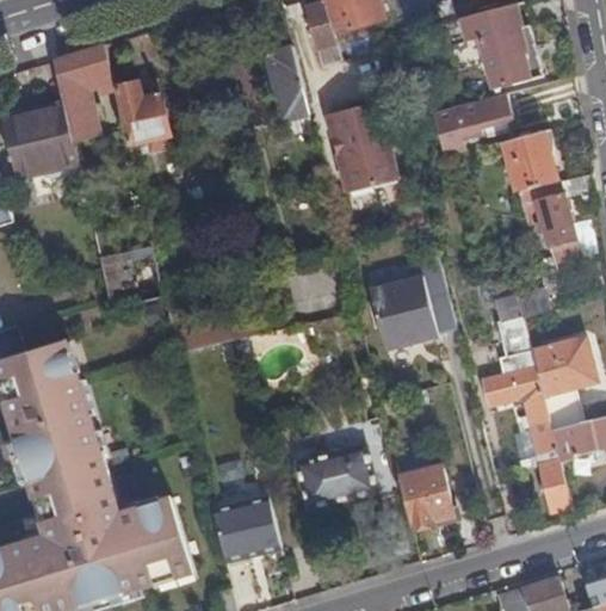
[(303,7),(316,55),(338,49),(333,34),(384,17),(378,0),(322,0),(323,0),(303,7)]
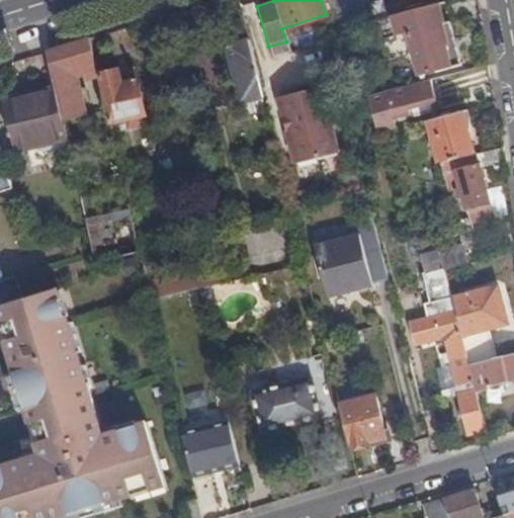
[(381,0),(368,4),(372,14),(373,19),(387,15),(381,0)]
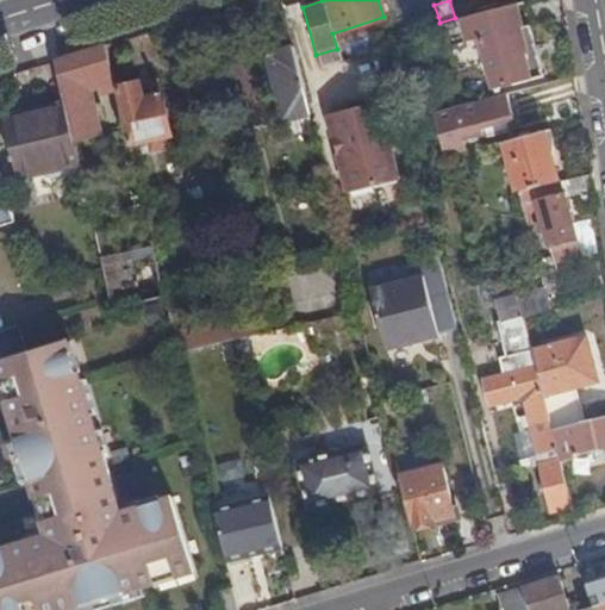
[(517,1),(459,18),(466,41),(476,38),(491,88),(541,75),(526,24),(524,25),(517,1)]
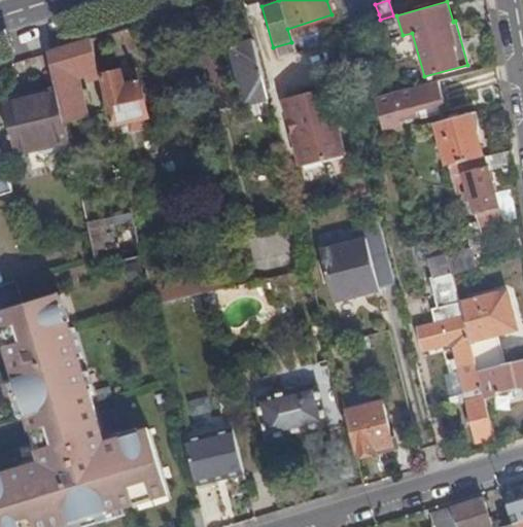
[(90,38),(46,51),(56,91),(62,120),(86,114),(78,78),(98,73),(90,38)]
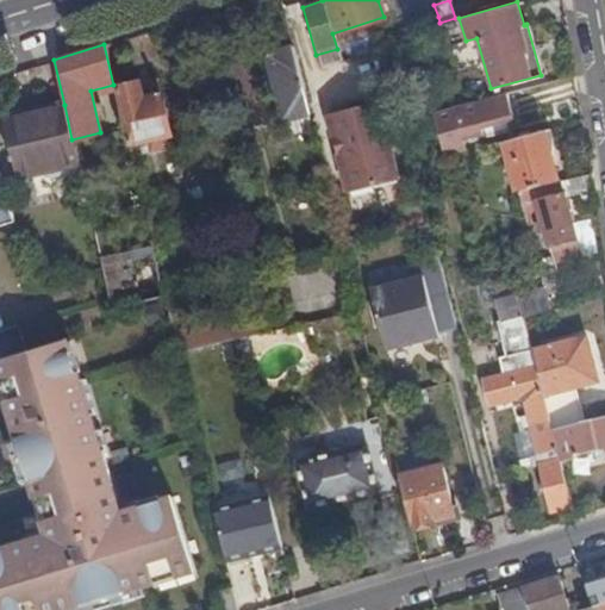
[(307,114),(291,47),(263,53),(280,120),(307,114)]
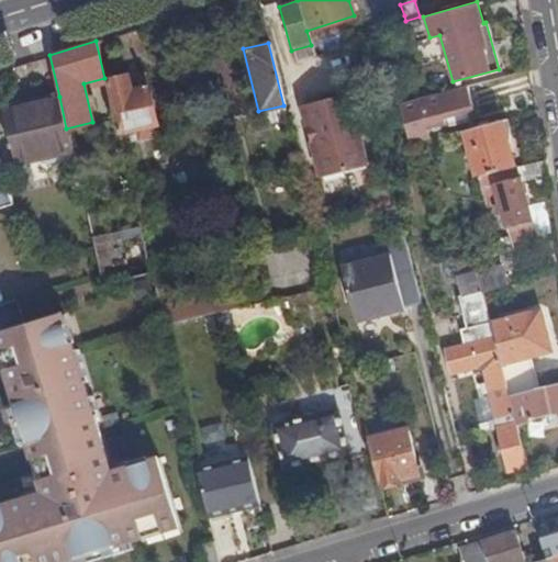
[(311,45),(291,51),(294,62),(314,56),(311,45)]
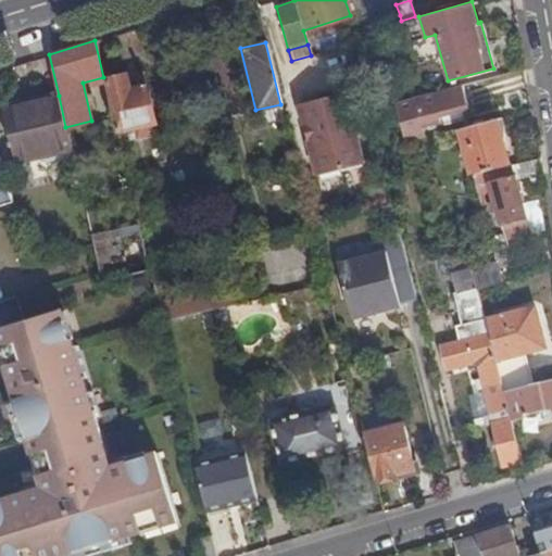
[(142,70),(126,74),(129,89),(146,86),(142,70)]
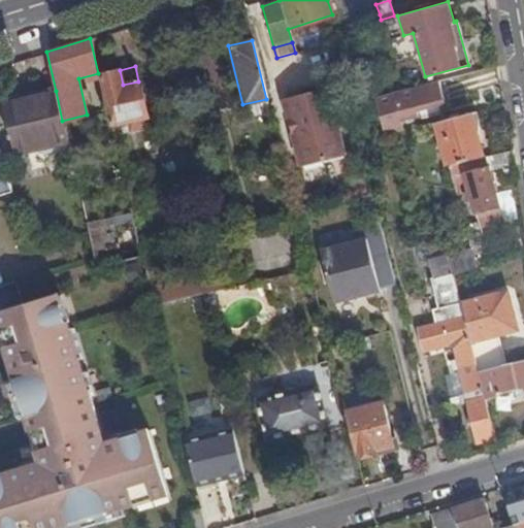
[(120,70),(98,75),(109,126),(130,121),(133,133),(151,129),(138,81),(123,85),(120,70)]
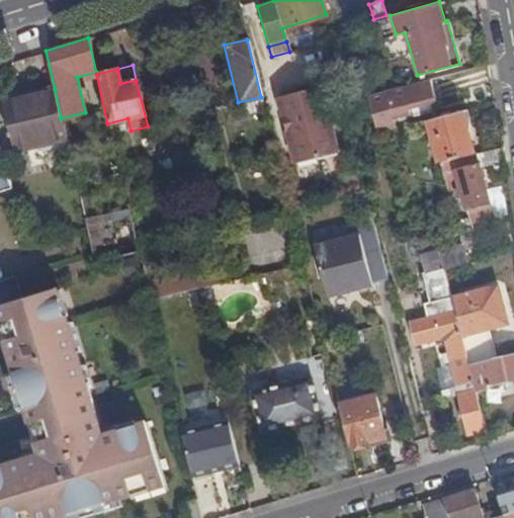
[(426,78),(365,95),(375,132),(395,126),(392,115),(406,111),(405,106),(432,98),(426,78)]
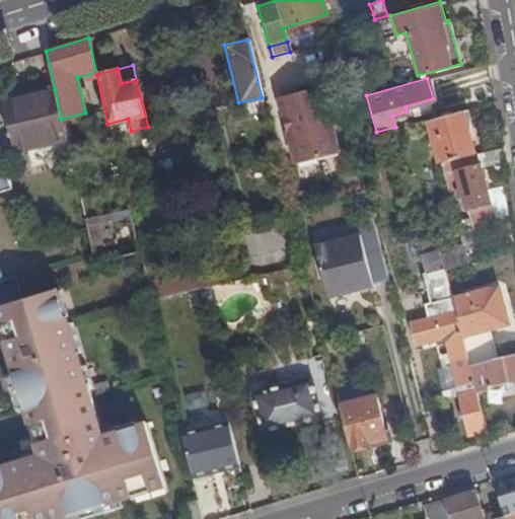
[(321,86),(277,97),(293,163),(338,152),(321,86)]
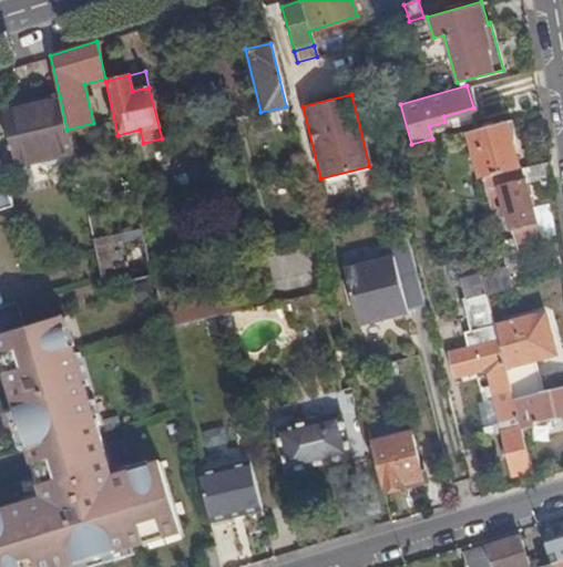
[(67,130),(60,98),(1,112),(13,163),(72,150),(67,130)]
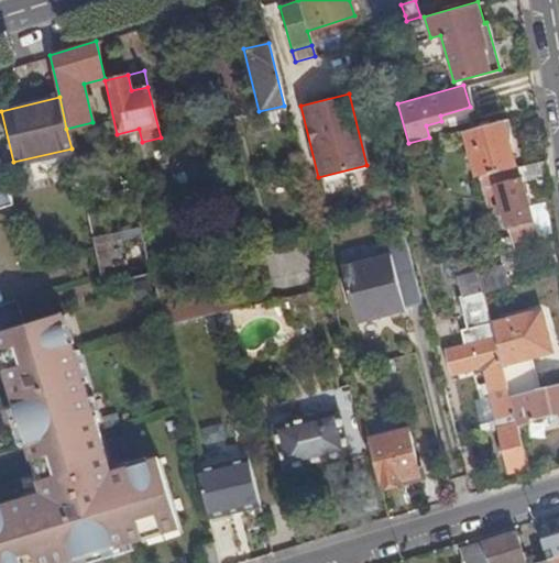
[(284,106),(259,111),(262,124),(287,119),(284,106)]
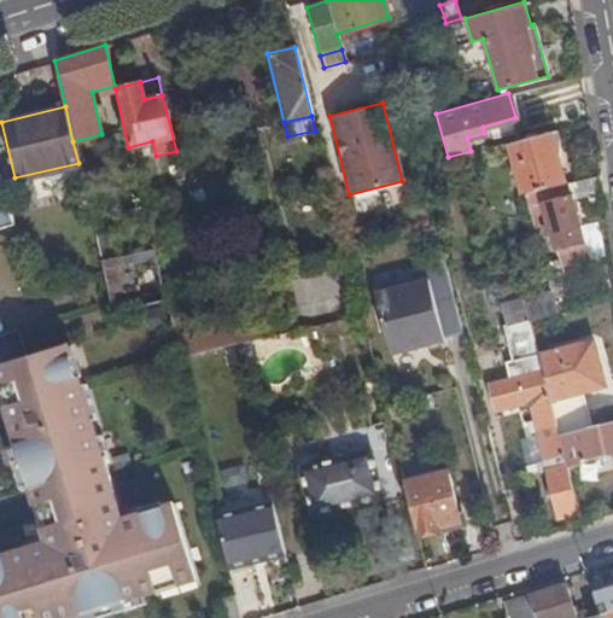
[(523,193),(561,182),(548,130),(508,141),(523,193)]
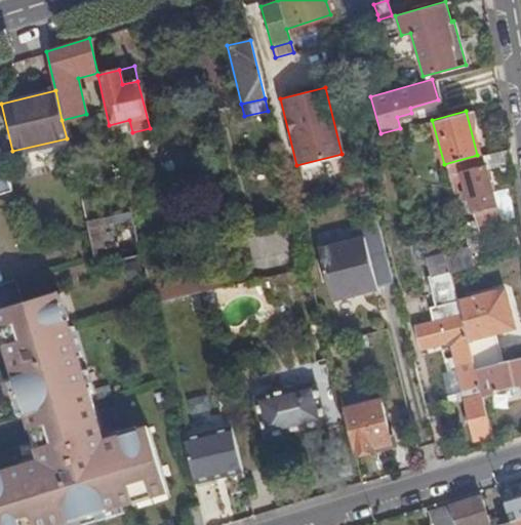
[(508,161),(506,148),(477,155),(444,164),(443,164),(451,193),(465,189),(471,212),(475,211),(479,226),(495,223),(491,207),(494,206),(483,168),(508,161)]
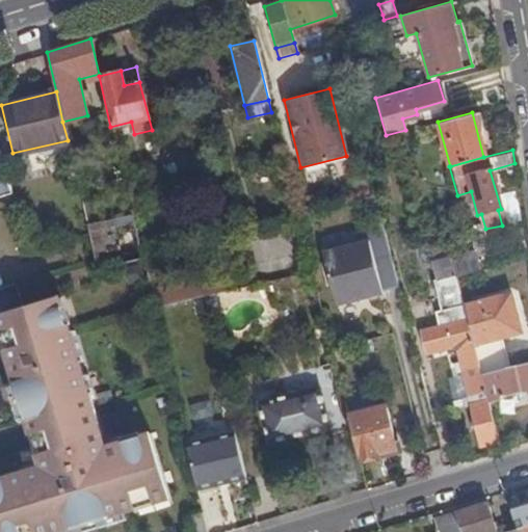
[(0,194),(9,192),(4,169),(3,162),(0,163),(0,194)]
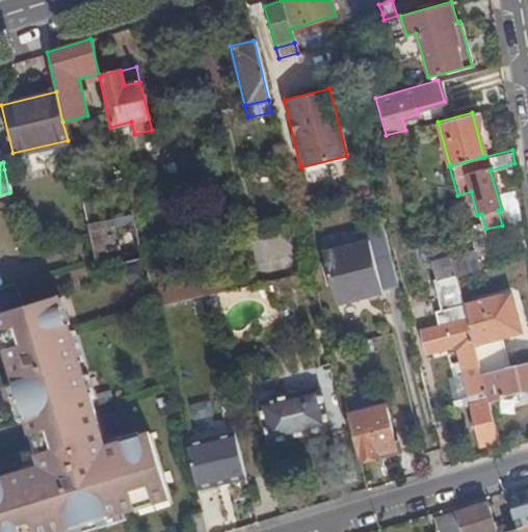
[(86,223),(97,267),(140,257),(131,213),(86,223)]
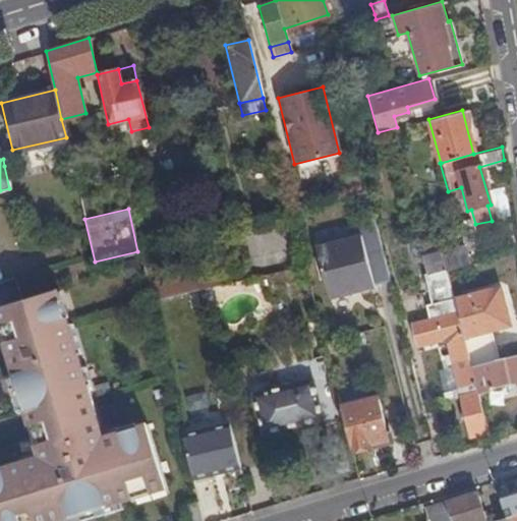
[(388,281),(371,219),(353,224),(356,236),(313,247),(328,299),(372,287),(371,285),(388,281)]
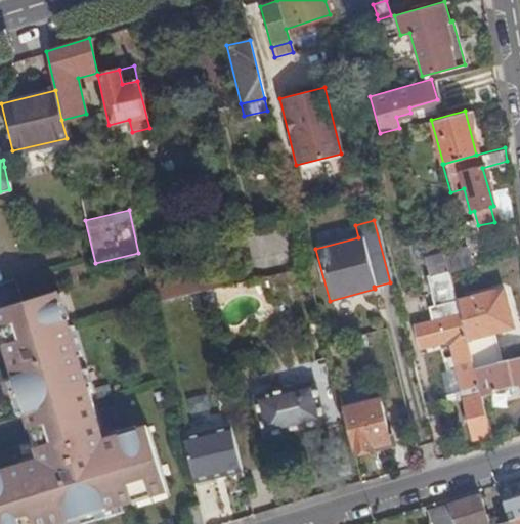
[(470,222),(459,224),(463,236),(472,233),(470,222)]
